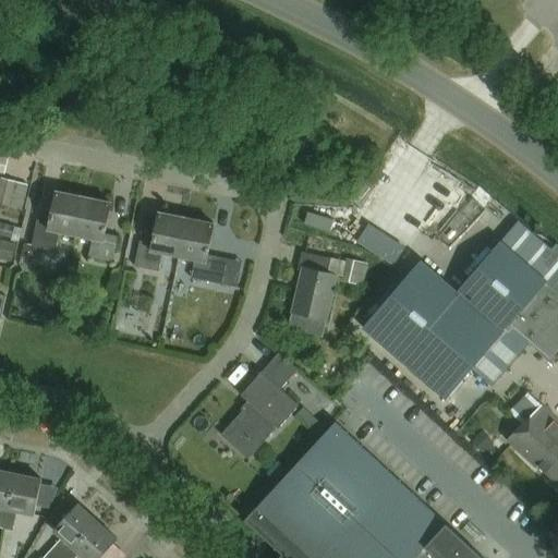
[(0,205),(22,210),(28,184),(1,178),(0,183),(0,205)]
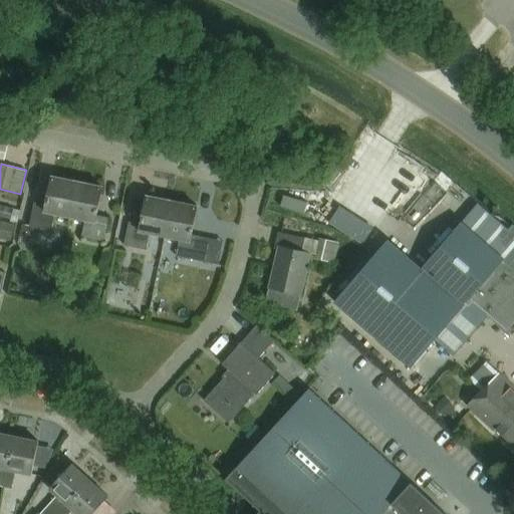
[(333,185),(342,172),(333,166),(324,178),(333,185)]
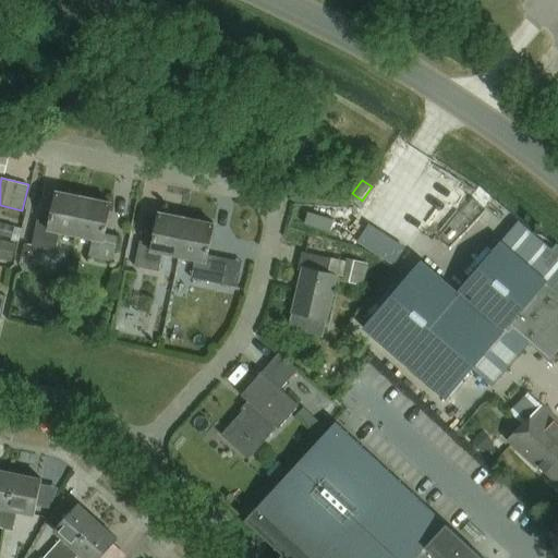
[(77,235),(85,196),(57,190),(50,220),(38,218),(33,243),(58,249),(61,232),(77,235)]
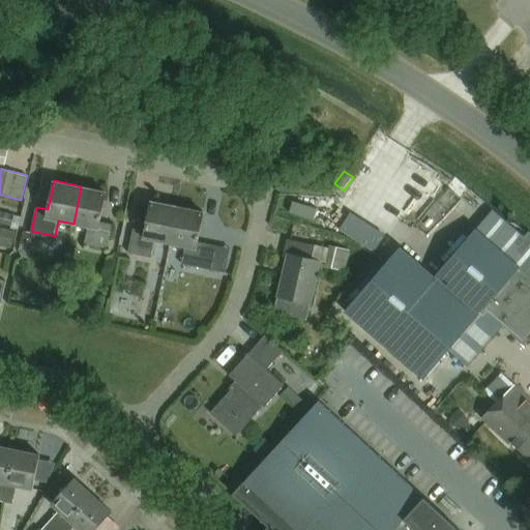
[(81,186),(74,224),(89,228),(86,243),(109,248),(114,224),(101,221),(108,192),(81,186)]
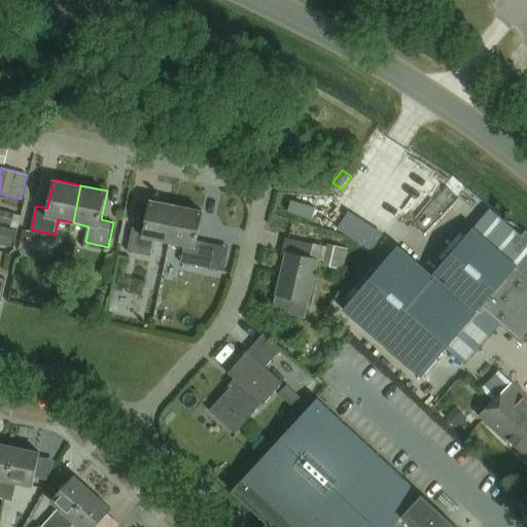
[(171,242),(179,205),(152,199),(146,229),(134,226),(129,250),(150,255),(154,238),(171,242)]
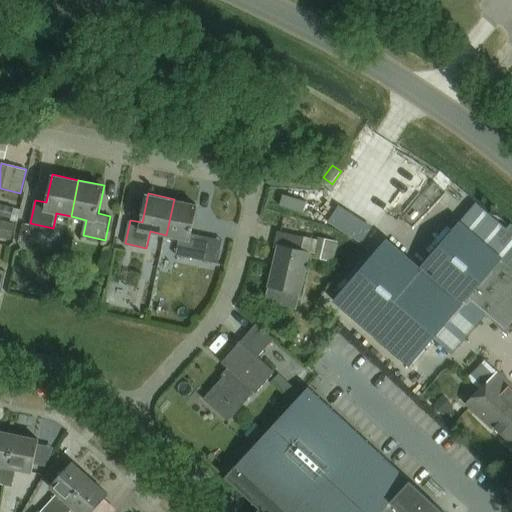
[(174,199),(166,235),(181,238),(177,254),(198,258),(218,262),(223,238),(194,232),(200,205),(174,199)]
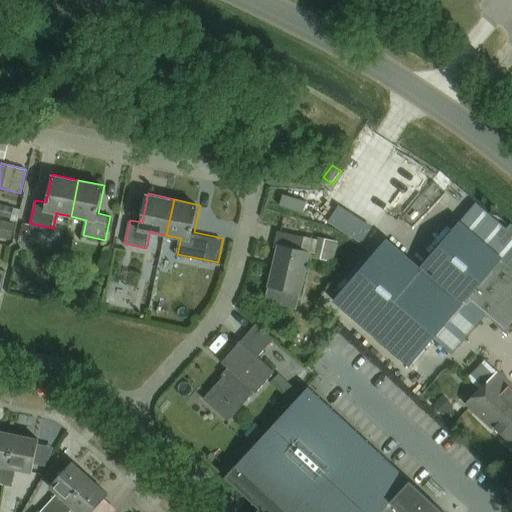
[(20,210),(13,208),(0,204),(0,216),(10,219),(18,221),(20,210)]
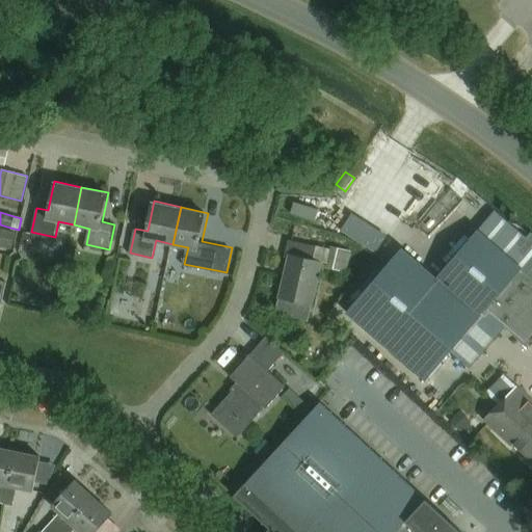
[(0,245),(8,248),(11,234),(0,231),(0,230),(0,245)]
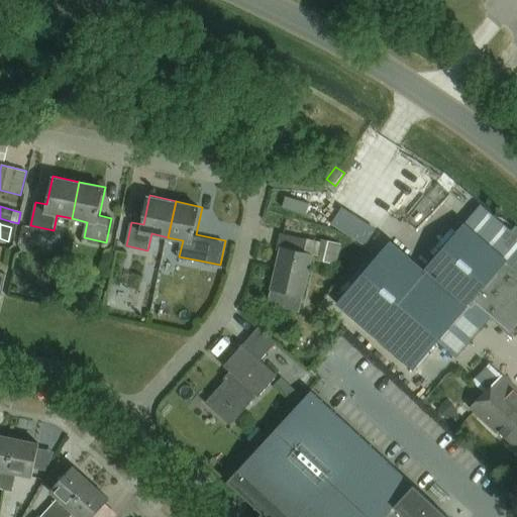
[(509,261),(510,260),(468,223),(427,271),(396,242),(342,304),(417,368),(476,299),(509,261)]
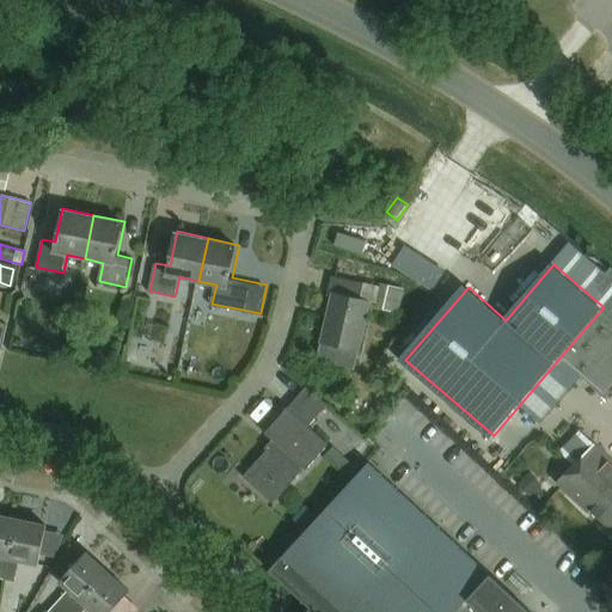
[(354,369),(357,350),(360,352),(371,304),(357,301),(361,286),(330,279),(325,298),(331,299),(318,361),(354,369)]
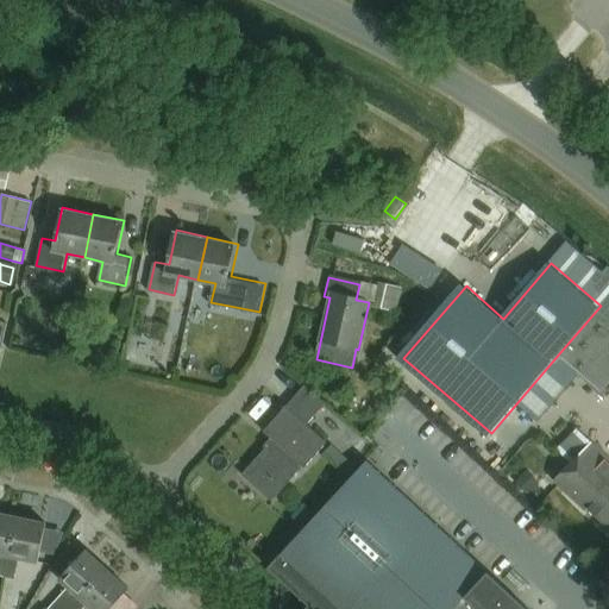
[(401,287),(378,282),(374,307),(396,312),(401,287)]
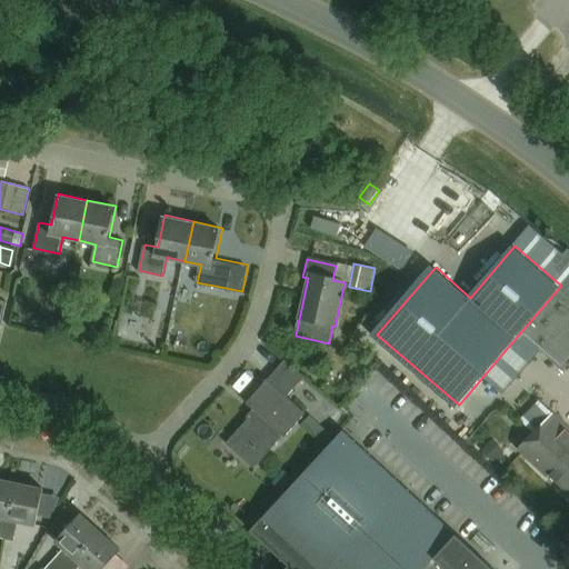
[(523,329),(567,366),(568,362),(568,295),(560,287),(523,329)]
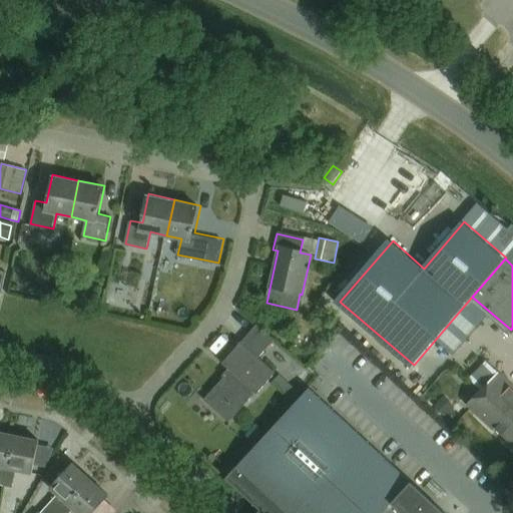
[(274,340),(257,325),(222,364),(228,369),(222,375),(224,377),(204,400),(228,421),(253,392),(257,395),(276,373),(259,357),(274,340)]
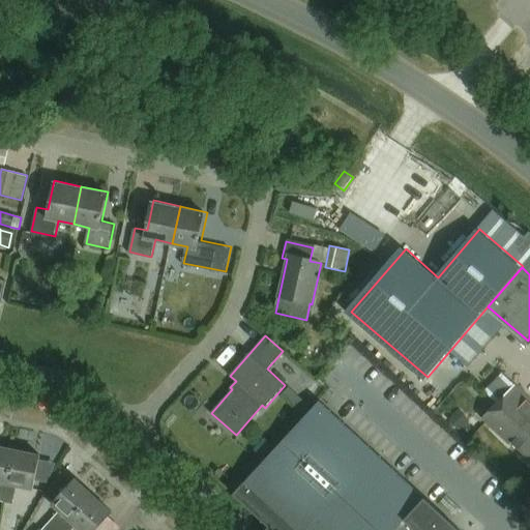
[(516,416),(529,429),(529,399),(513,384),(497,402),(504,409),(509,405),(520,414),(516,416)]
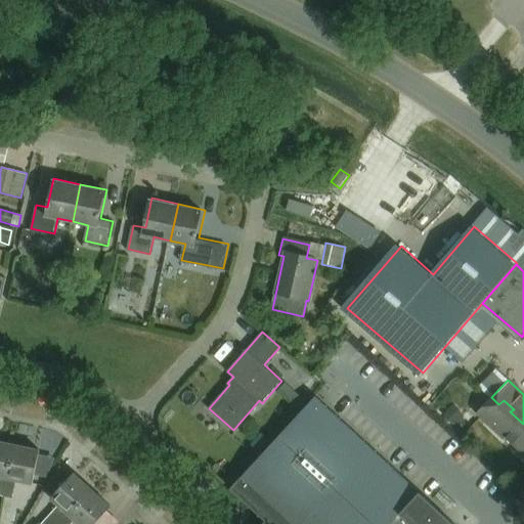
[(457,523),(314,394),(229,488),(269,523),(457,523)]
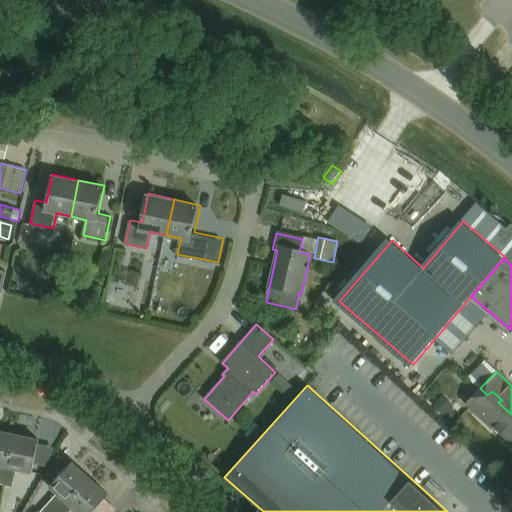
[(511,441),(511,414),(498,402),(502,400),(492,391),(487,395),(480,388),(467,402),(494,428),(496,426),(511,441)]
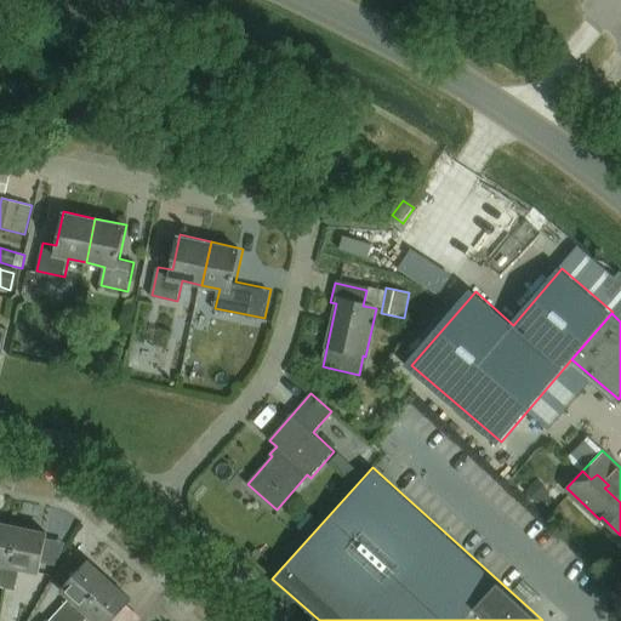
[(0,586),(5,587),(18,530),(0,525),(0,564),(1,565),(0,569),(0,586)]
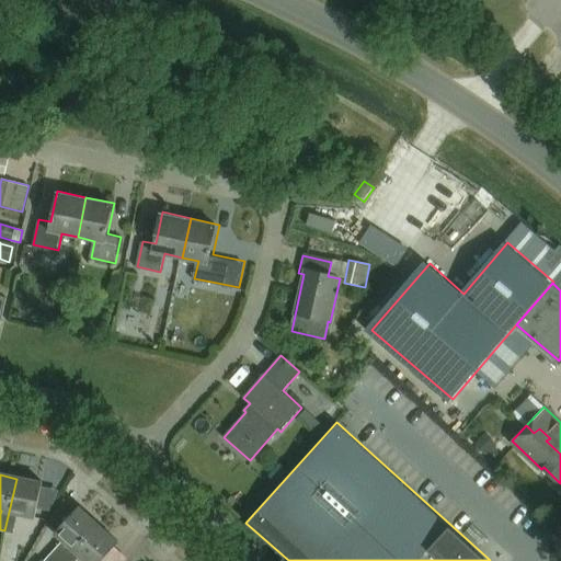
[(16,479),(4,530),(13,533),(18,513),(35,517),(43,484),(16,479)]
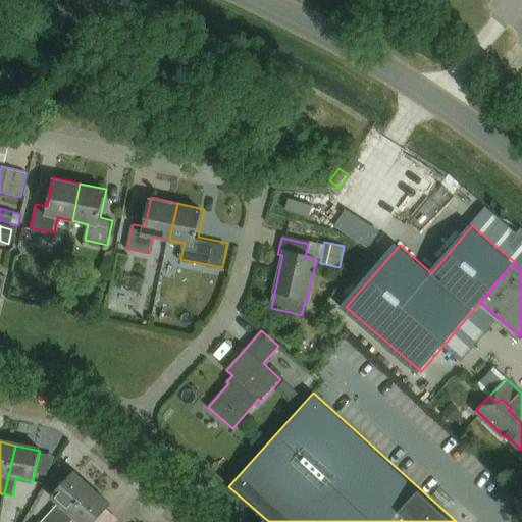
[(55,521),(61,521),(92,488),(73,471),(52,496),(63,505),(51,519),(55,521)]
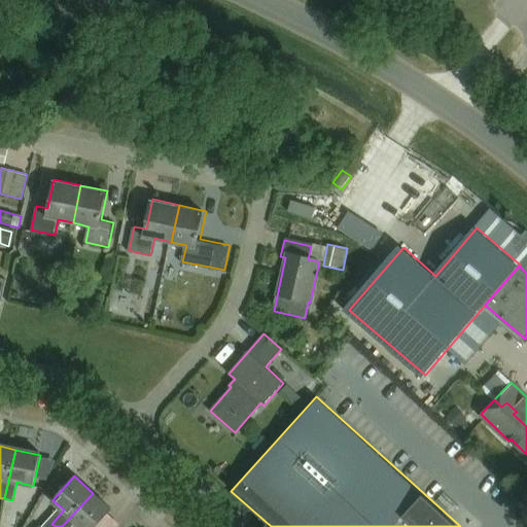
[(93,493),(62,526),(69,526),(75,521),(82,526),(96,526),(111,510),(93,493)]
